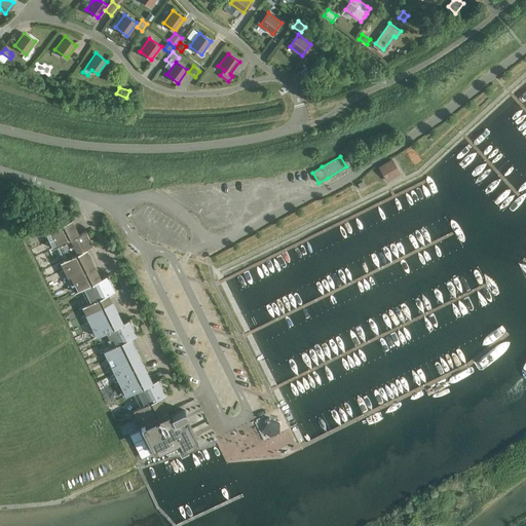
[(387,181),(400,173),(391,159),(379,167),(387,181)]
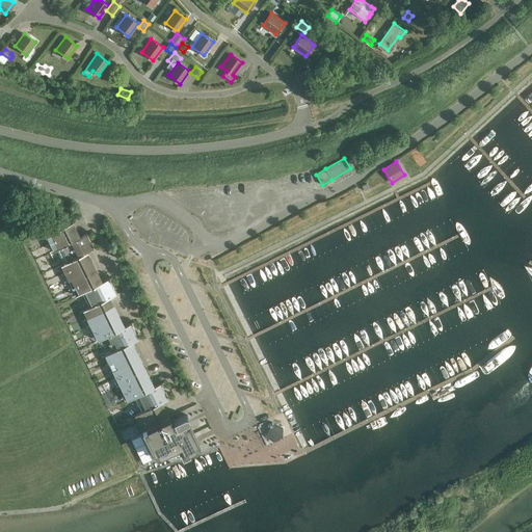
[(49,243),(76,230),(72,221),(46,235),(49,243)]
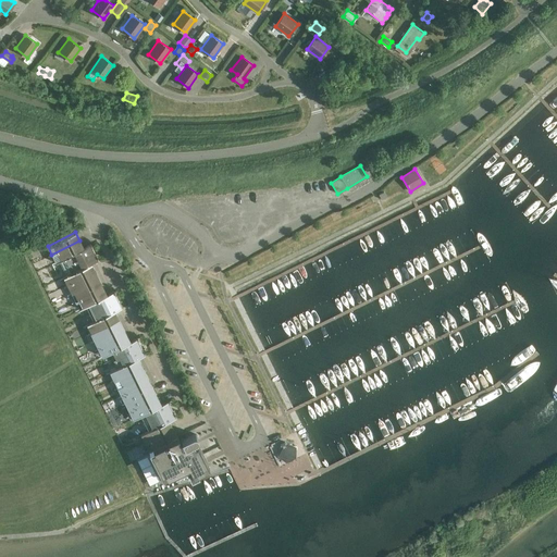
[(84,248),(83,248),(79,240),(51,255),(56,262),(59,261),(63,259),(84,248)]
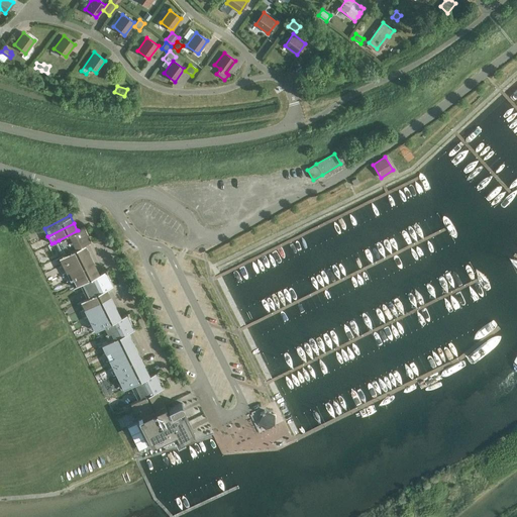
[(58,249),(88,234),(84,227),(77,230),(78,230),(59,240),(55,242),(58,249)]
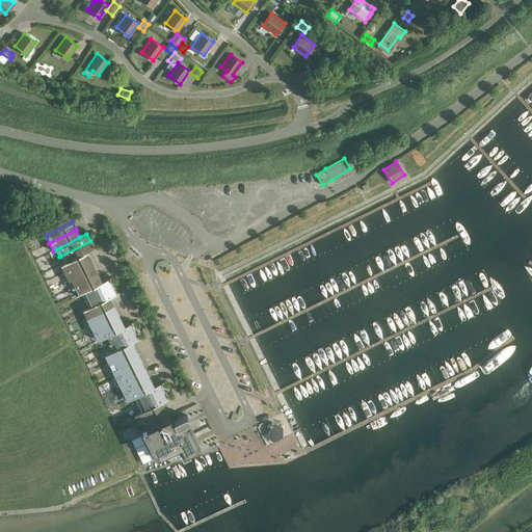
[(87,253),(95,249),(90,241),(59,257),(62,262),(67,260),(68,262),(87,253)]
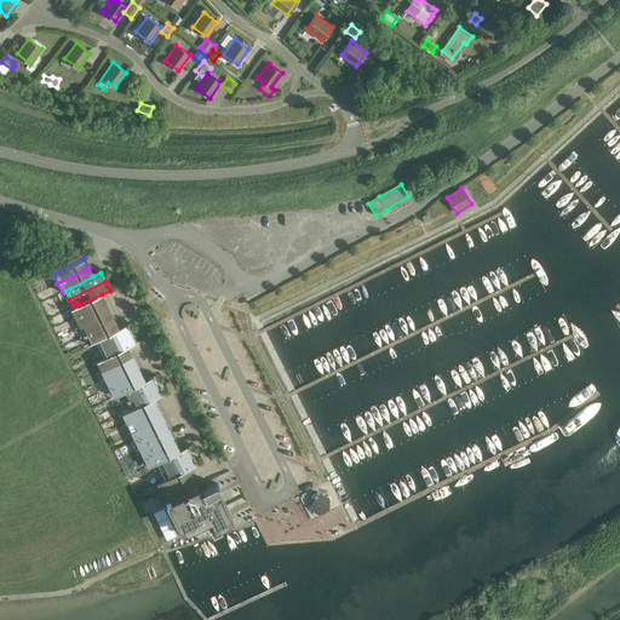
[(105,303),(102,294),(79,305),(70,309),(75,317),(105,303)]
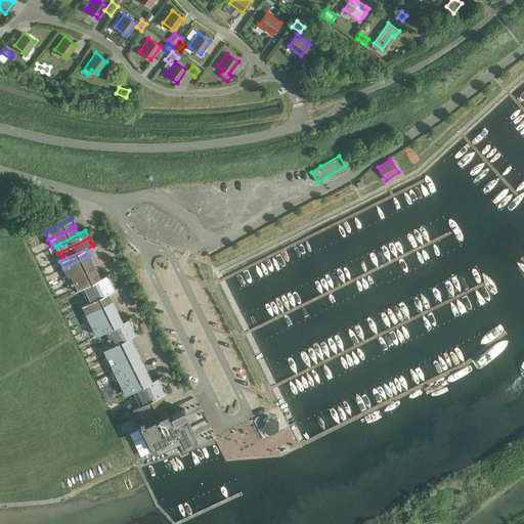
[(67,276),(93,263),(89,256),(63,268),(67,276)]
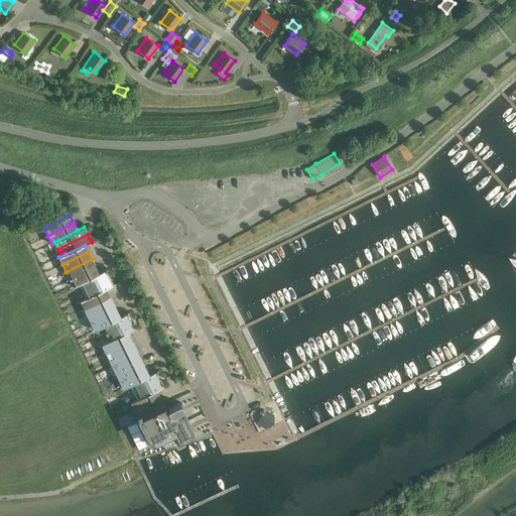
[(70,279),(95,266),(92,259),(66,272),(70,279)]
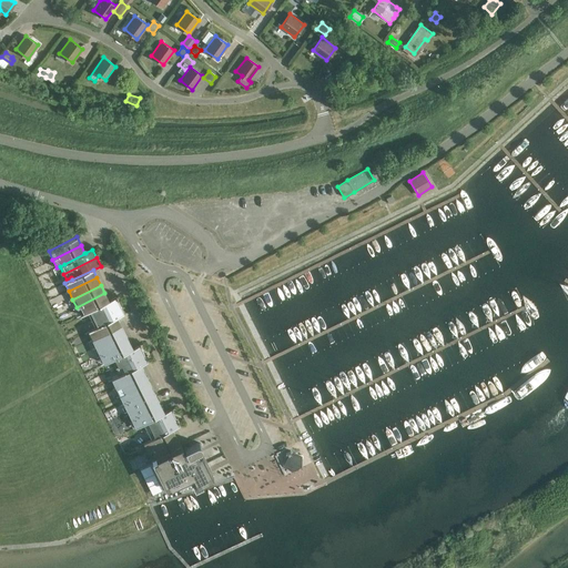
[(109,301),(104,293),(77,307),(81,315),(88,312),(109,301)]
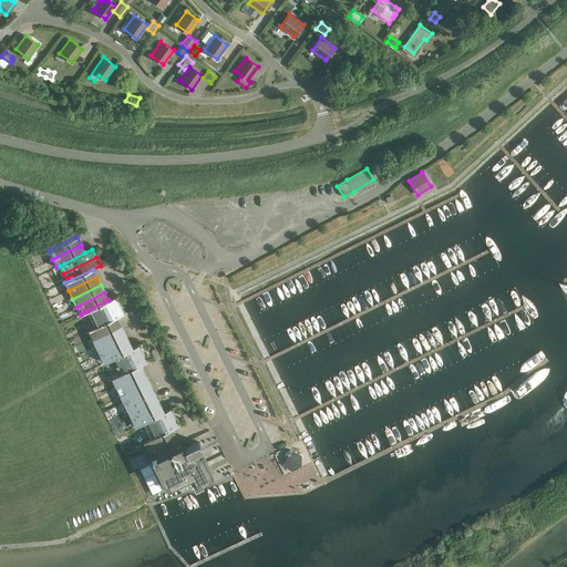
[(92,319),(120,305),(116,297),(109,300),(88,311),(92,319)]
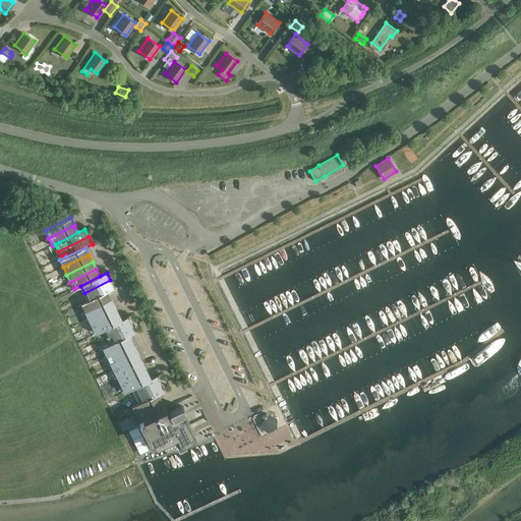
[(107,291),(114,288),(110,280),(84,293),(88,300),(107,291)]
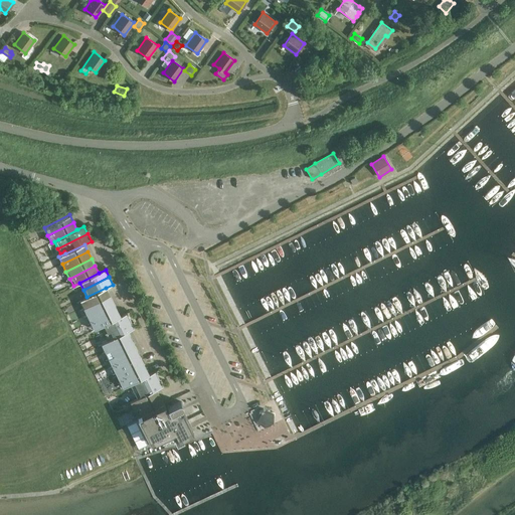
[(110,295),(106,288),(87,297),(79,300),(83,308),(110,295)]
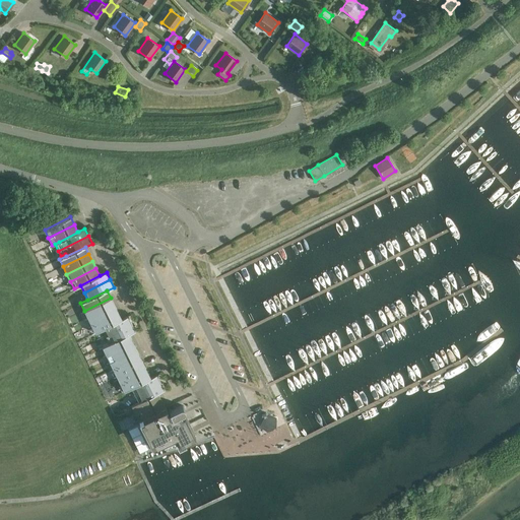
[(88,318),(114,305),(111,298),(84,311),(88,318)]
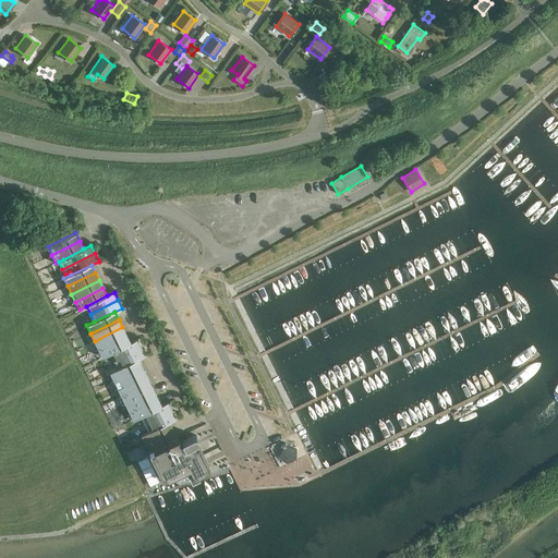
[(98,349),(126,336),(122,327),(95,341),(98,349)]
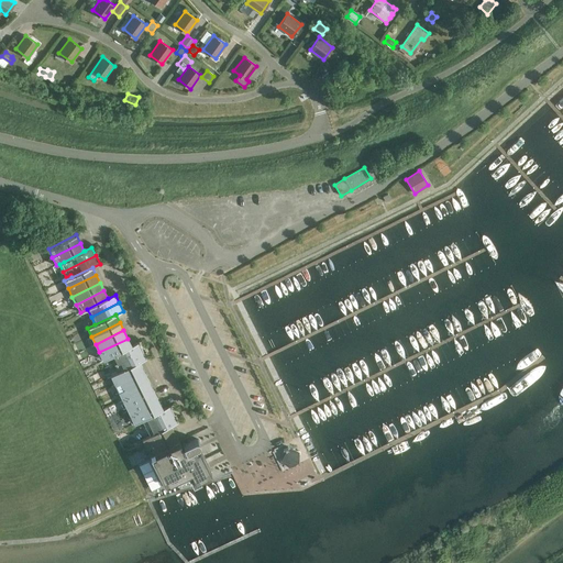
[(131,346),(131,345),(128,339),(99,352),(103,361),(111,356),(110,356),(131,346)]
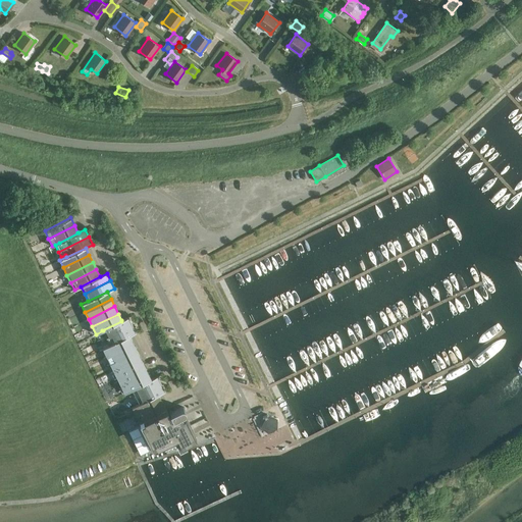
[(106,337),(133,325),(128,317),(121,320),(121,321),(102,330),(103,330),(106,337)]
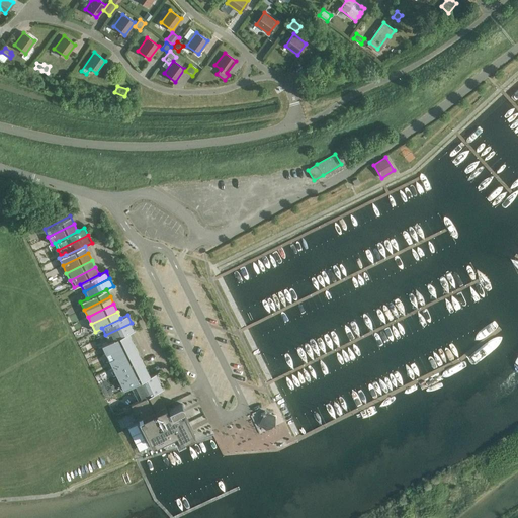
[(128,333),(135,330),(132,323),(105,335),(108,342),(108,343),(128,333)]
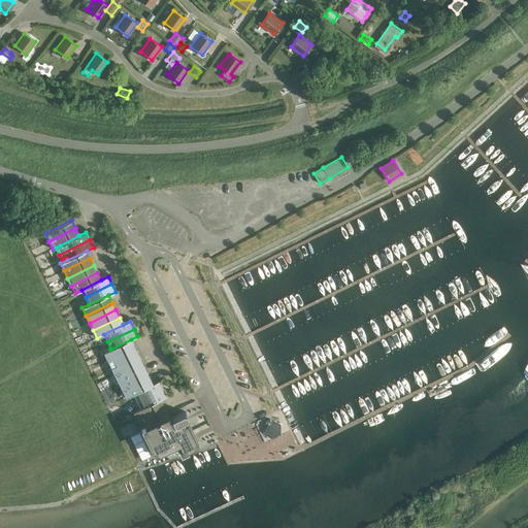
[(134,347),(131,339),(110,350),(110,349),(104,352),(107,360),(134,347)]
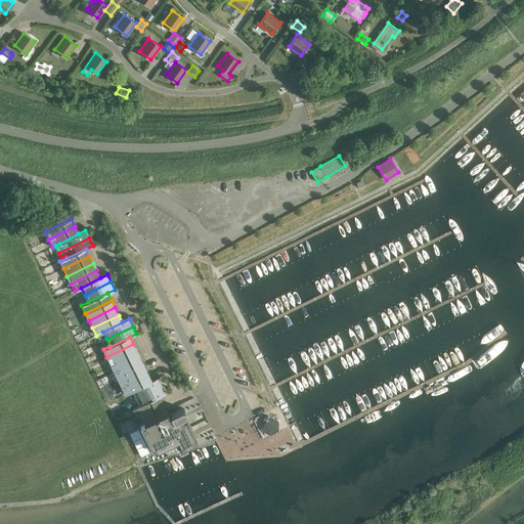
[(111,364),(137,352),(133,344),(106,357),(111,364)]
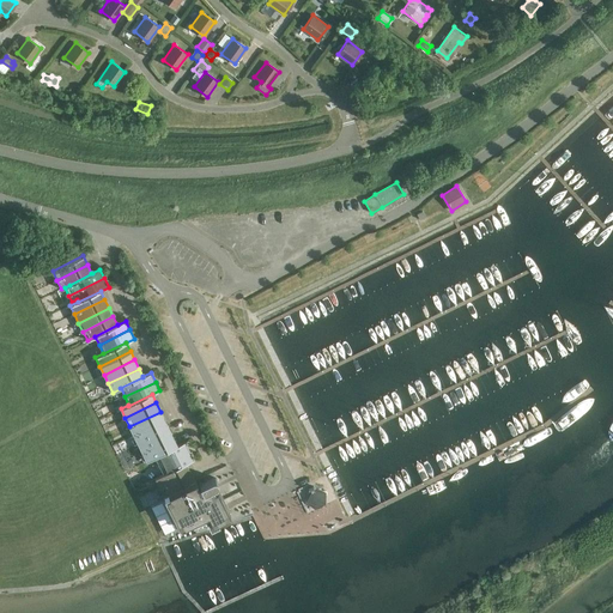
[(134,435),(164,420),(161,412),(129,426),(134,435)]
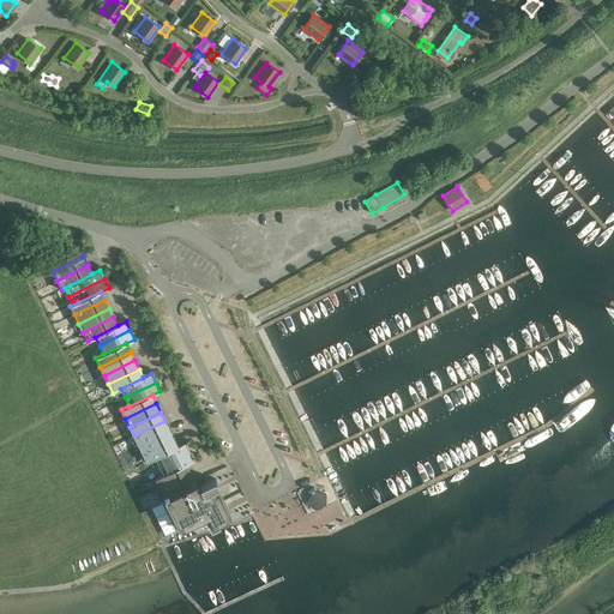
[(138,445),(169,429),(164,421),(134,435),(138,445)]
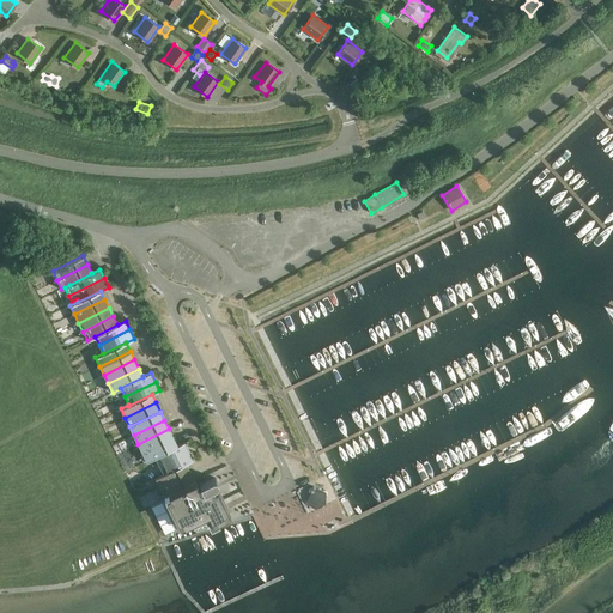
[(143,453),(173,437),(169,429),(138,444),(143,453)]
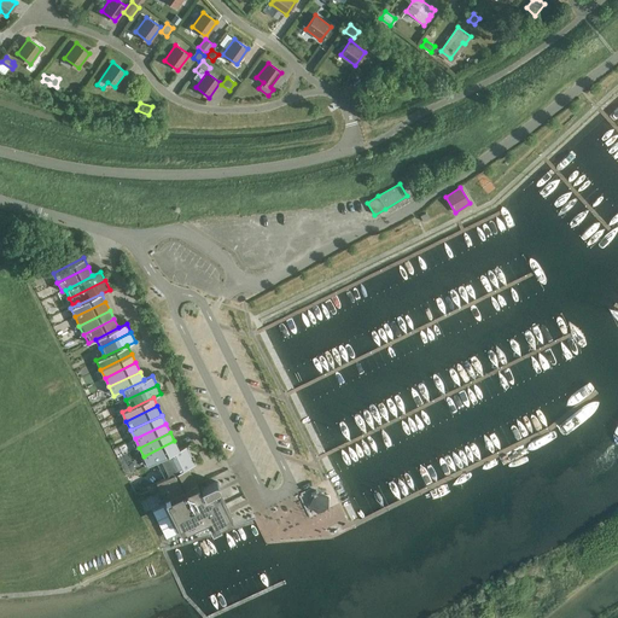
[(126,445),(135,442),(132,435),(122,439),(126,445)]
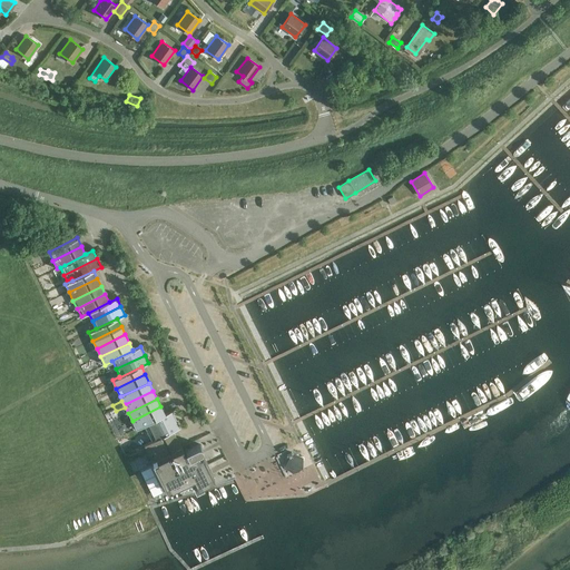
[(165,414),(160,406),(133,421),(136,429),(144,425),(165,414)]
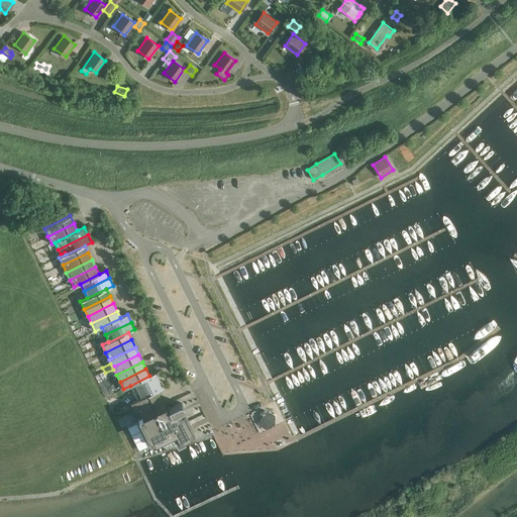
[(115,372),(102,378),(108,390),(120,384),(115,372)]
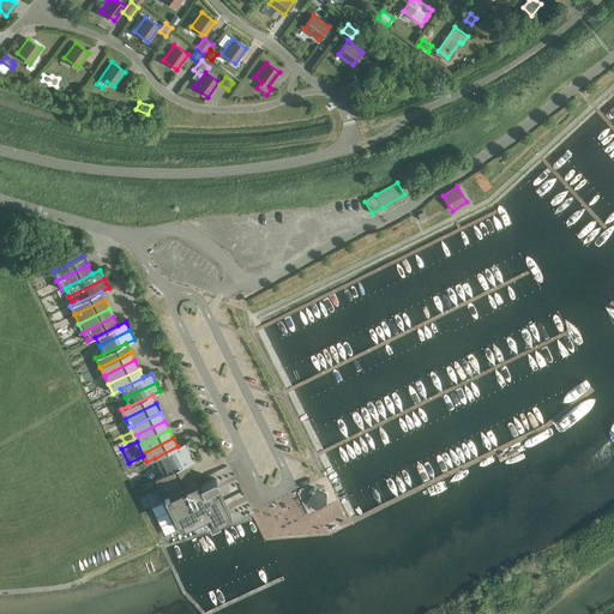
[(158,467),(190,451),(185,443),(178,446),(155,458),(158,467)]
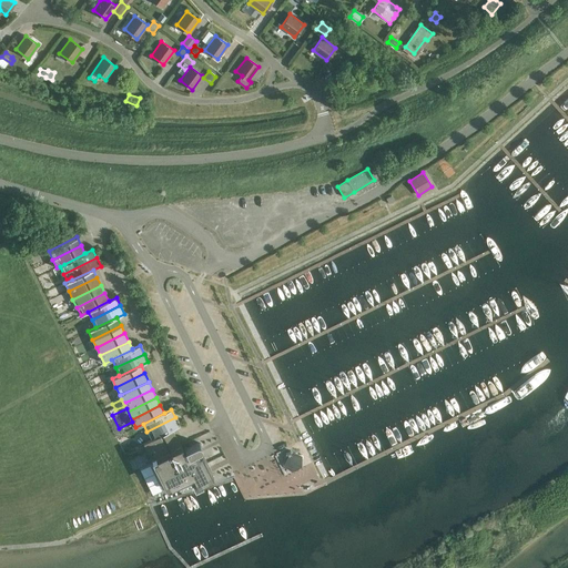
[(172,429),(180,426),(175,417),(146,432),(151,439),(172,429)]
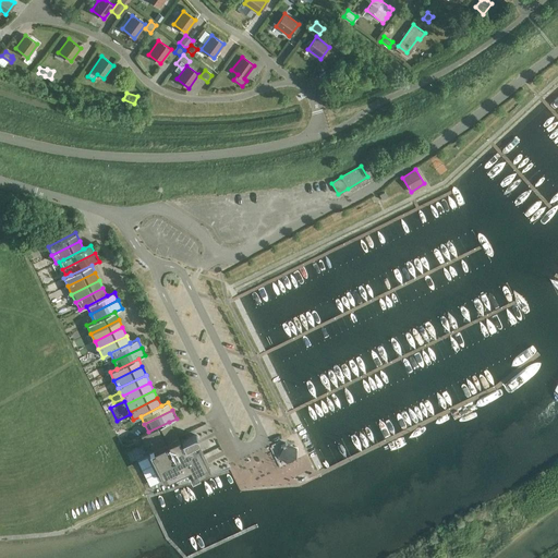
[(173,429),(169,422),(148,432),(141,435),(145,444),(173,429)]
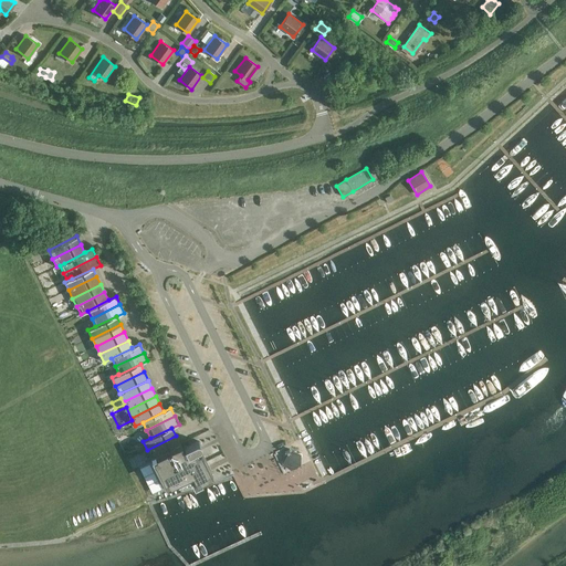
[(176,436),(147,450),(150,458),(179,443),(176,436)]
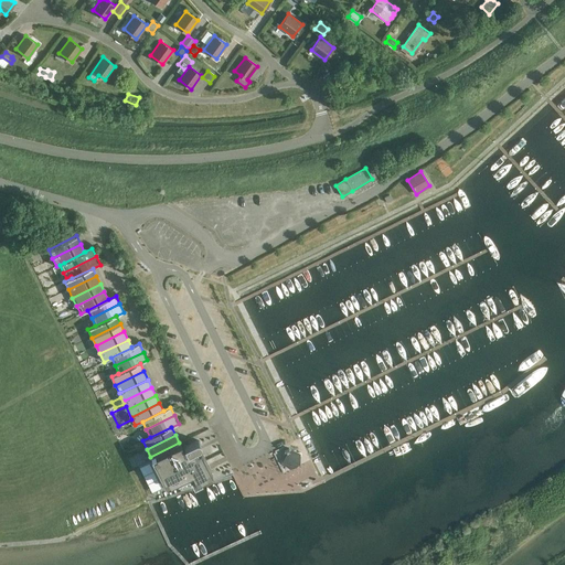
[(151,457),(149,458),(150,461),(151,461),(162,483),(161,483),(163,487),(176,481),(178,487),(191,481),(192,483),(212,473),(200,450),(196,451),(195,448),(199,447),(200,446),(200,444),(200,441),(198,440),(195,440),(191,443),(181,447),(180,444),(181,444),(180,443),(179,443),(150,457),(151,457)]
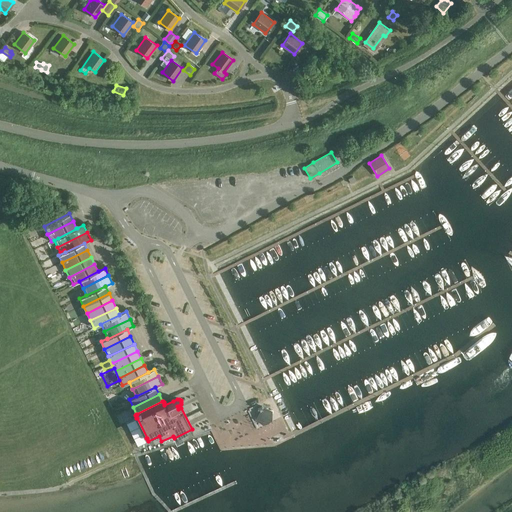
[(258,408),(257,408),(257,409),(258,409),(256,416),(262,421),(269,418),(269,410),(262,407),(262,406),(261,406),(261,407),(260,407),(259,408),(258,408)]
